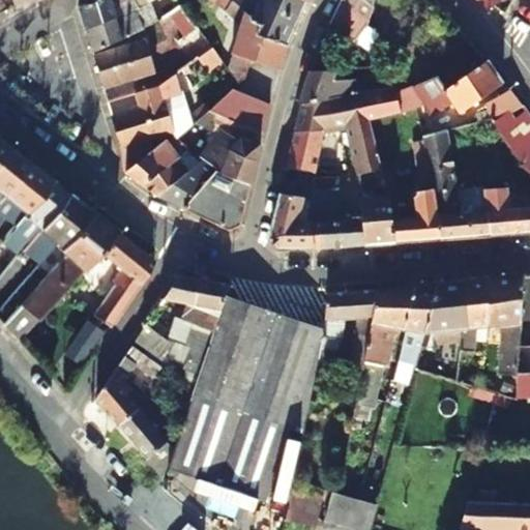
[(92,0),(80,5),(87,30),(121,13),(136,5),(144,0),(92,0)]
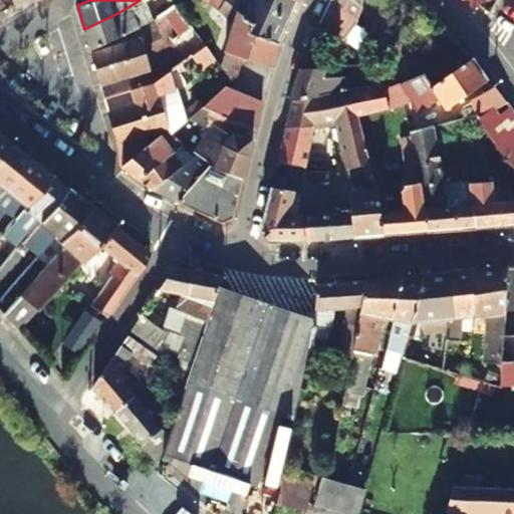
[(227,53),(244,59),(272,69),(273,66),(279,45),(246,16),(236,8),(227,0),(211,0),(239,22),(227,53)]
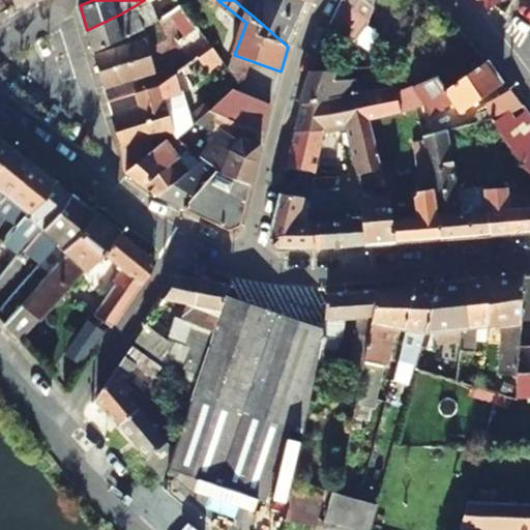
[(261,0),(247,0),(243,8),(254,17),(261,0)]
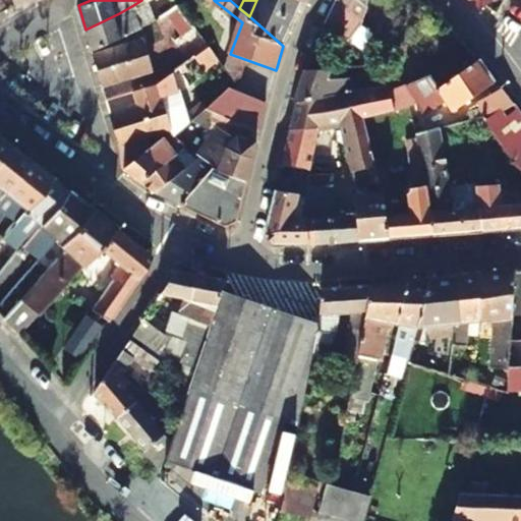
[(283,46),(292,22),(265,0),(256,0),(249,16),(283,46)]
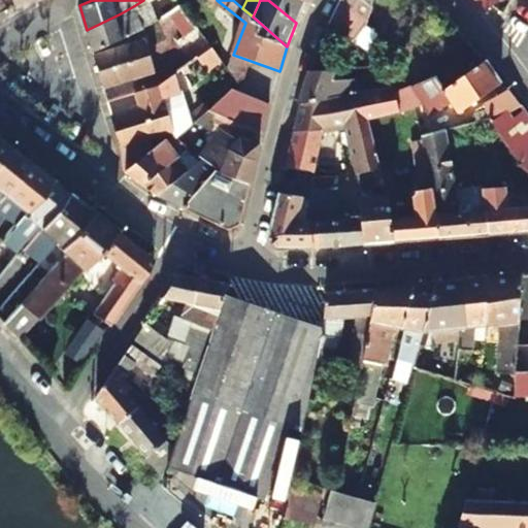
[(303,0),(268,0),(296,23),(305,1),(303,0)]
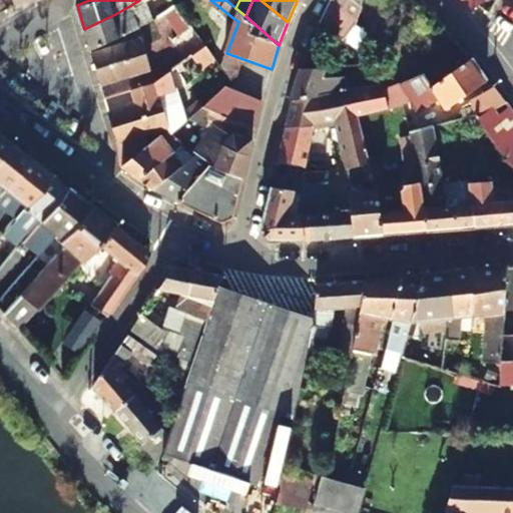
[(333,0),(326,26),(352,44),(358,22),(363,0),(333,0)]
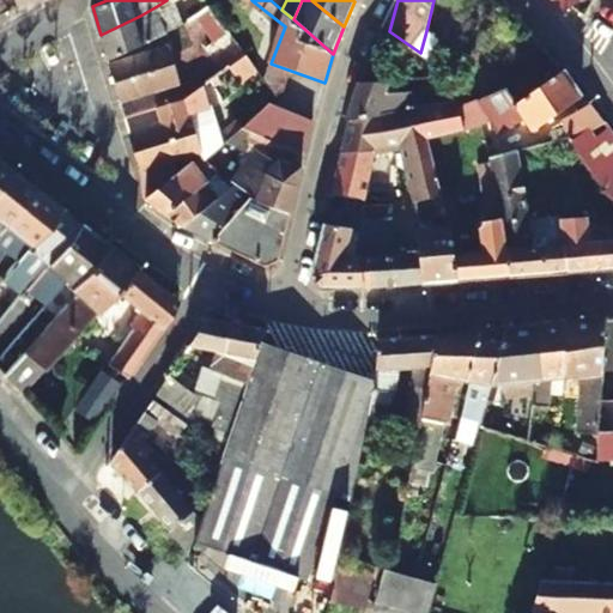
[(552,0),(564,13),(577,0),(552,0)]
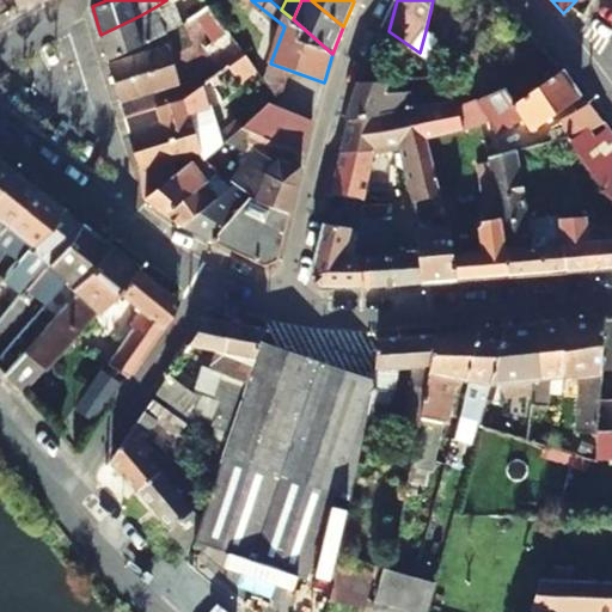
[(177,26),(209,11),(207,4),(173,20),(177,26)]
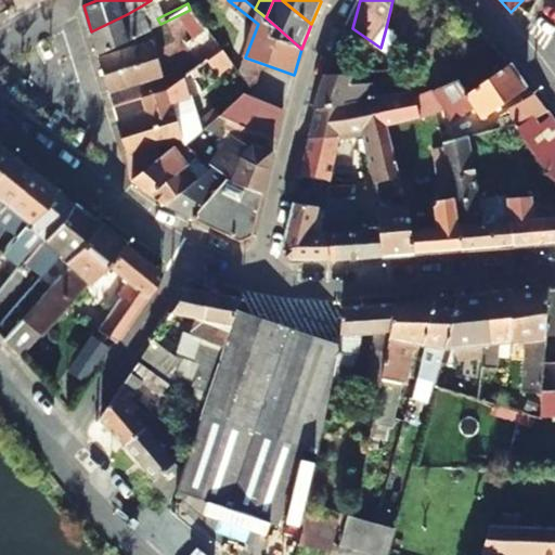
[(133,29),(127,14),(91,31),(98,54),(149,29),(145,24),(133,29)]
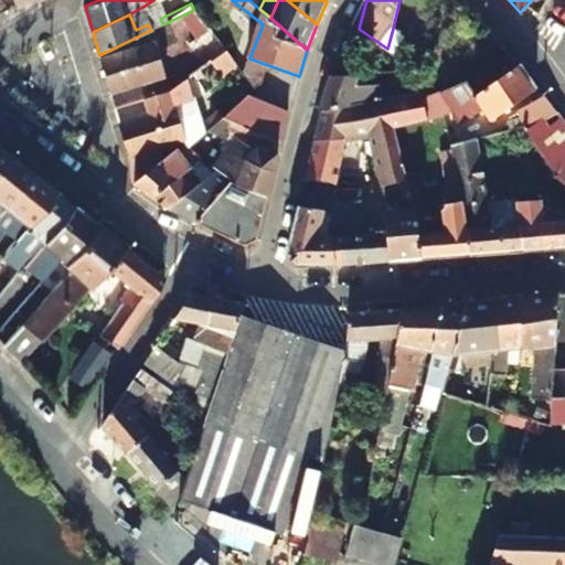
[(202,34),(217,52),(225,45),(211,27),(202,34)]
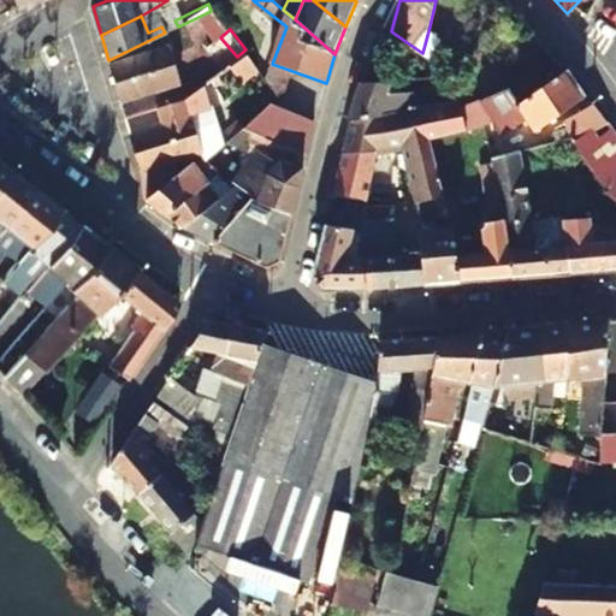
[(463,52),(451,58),(461,83),(469,107),(507,99),(486,42),(463,52)]
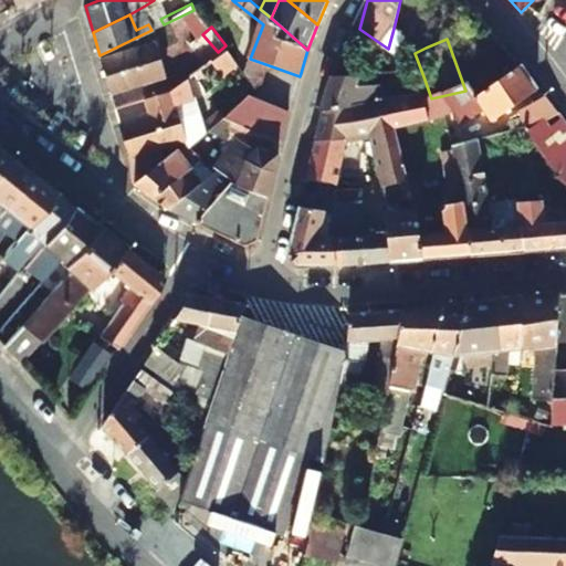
[(166,79),(154,42),(101,58),(112,93),(166,79)]
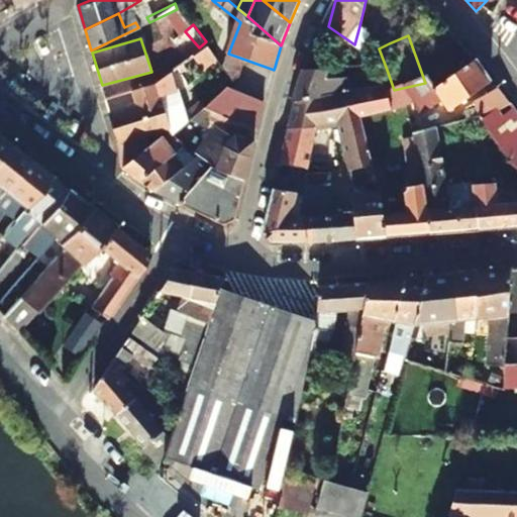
[(334,73),(342,72),(349,48),(323,40),(313,74),(334,73)]
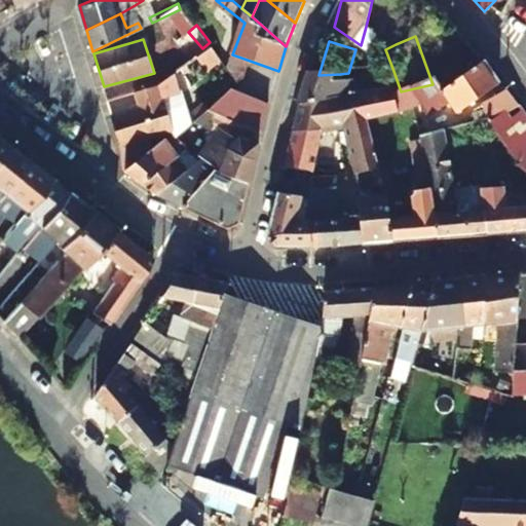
[(488,60),(450,95),(465,111),(504,78),(488,60)]
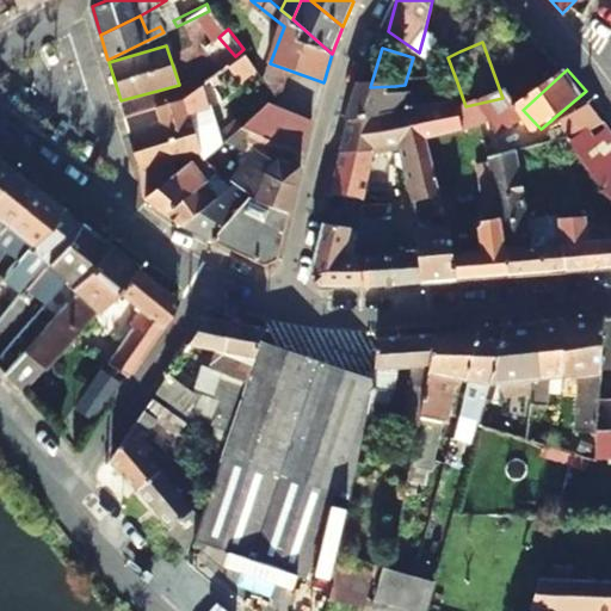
[(370,87),(359,122),(440,111),(438,96),(397,99),(395,86),(370,87)]
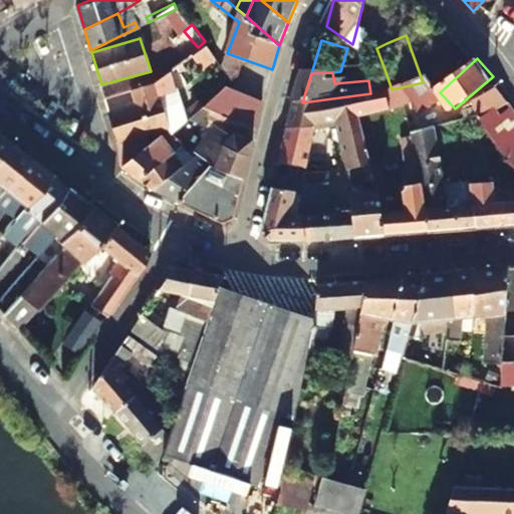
[(119,142),(144,136),(169,127),(158,99),(173,95),(169,81),(157,83),(132,90),(136,107),(109,113),(117,142),(119,142)]
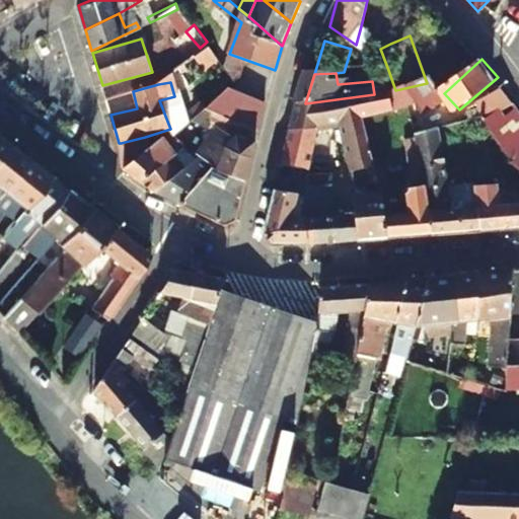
[(395,90),(397,102),(441,90),(433,82),(427,83),(395,90)]
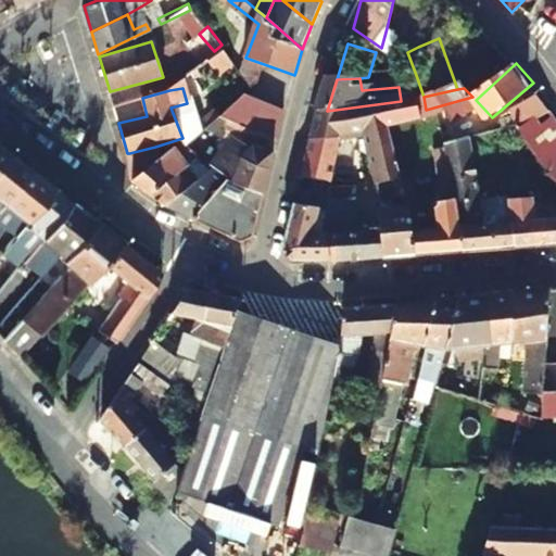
[(519,124),(555,179),(555,112),(541,91),(513,115),(519,124)]
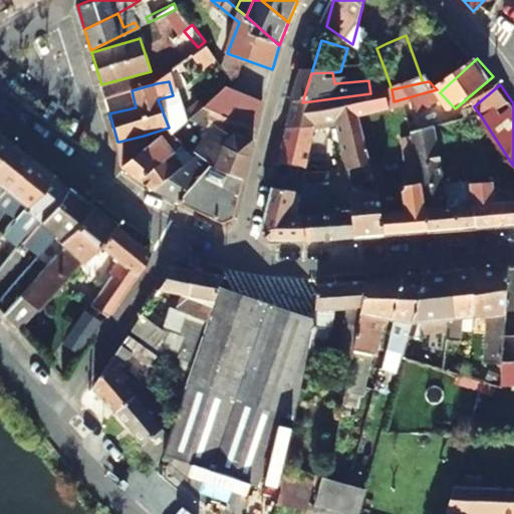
[(293,130),(324,122),(345,118),(366,113),(395,107),(394,101),(392,89),(370,93),(302,102),(293,130)]
